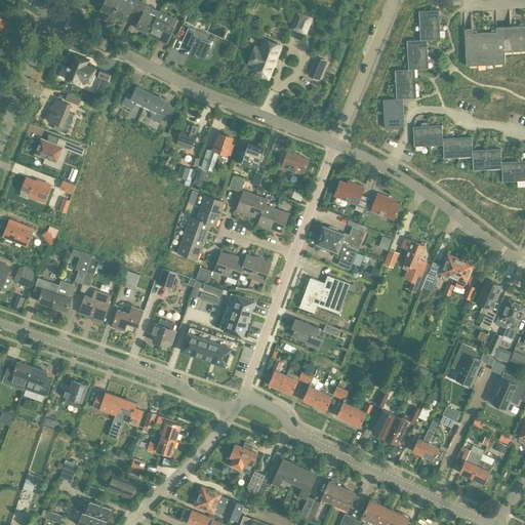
[(113,15),(120,0),(106,0),(101,9),(113,15)]
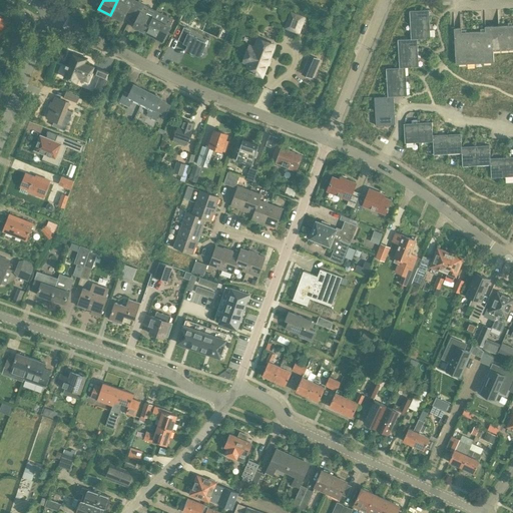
[(132,14),(138,3),(131,0),(117,0),(110,15),(122,21),(127,11),(132,14)]
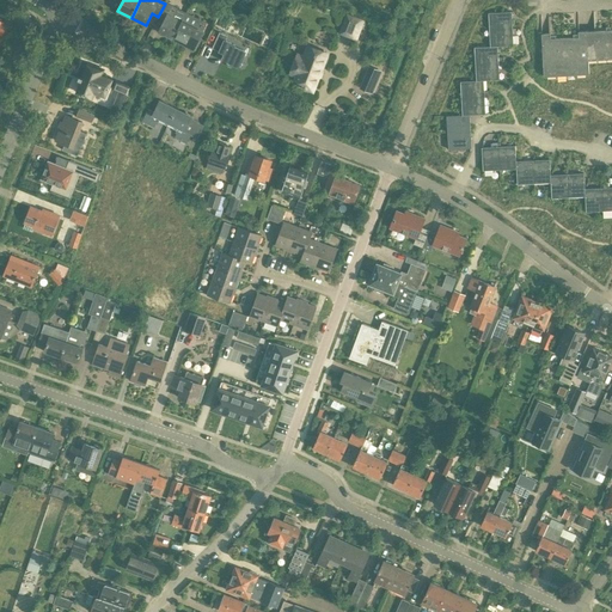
[(172,38),(185,13),(165,4),(158,17),(165,20),(159,32),(172,38)]
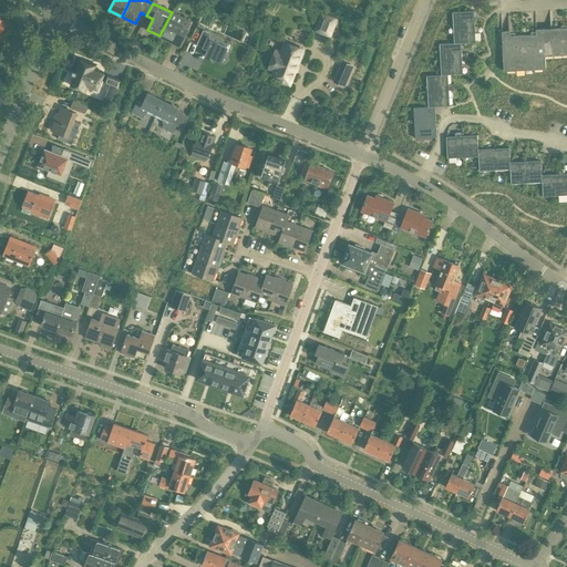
[(209,29),(216,14),(206,9),(204,12),(198,23),(209,29)]
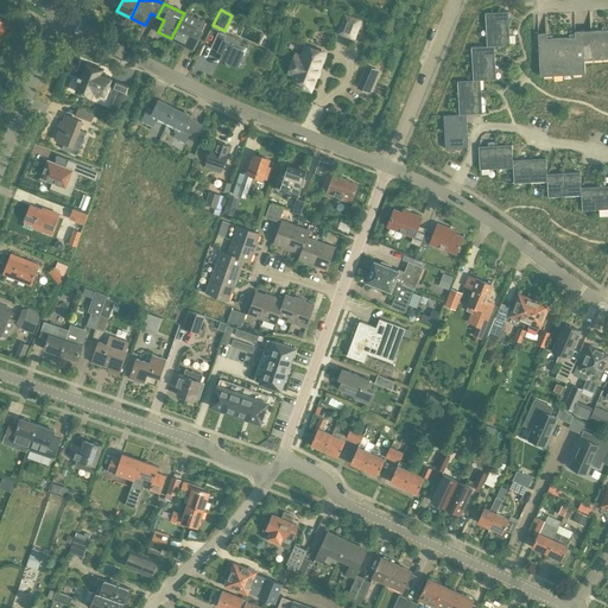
[(486,30),(508,29),(507,12),(485,13),(486,30)]
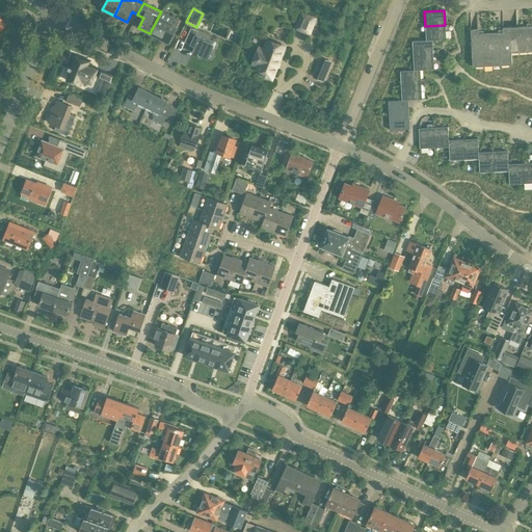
[(168,43),(176,27),(175,27),(178,21),(161,11),(150,33),(168,43)]
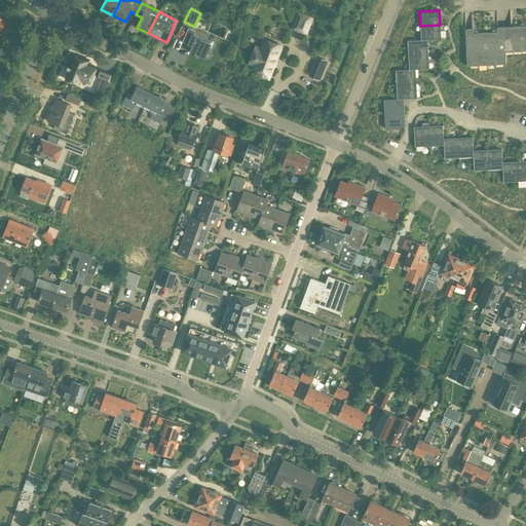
[(310,17),(298,12),(292,29),(304,33),(310,17)]
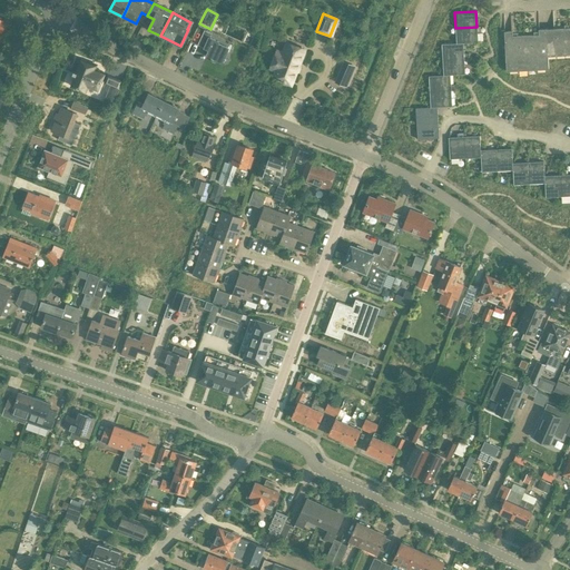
[(457,43),(463,43),(478,42),(477,27),(455,28),(457,43)]
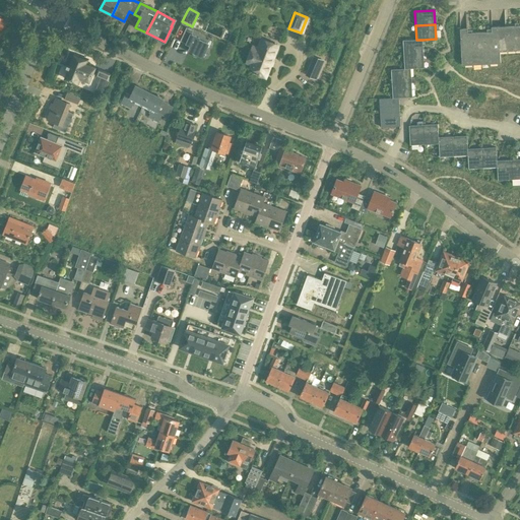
[(519,24),(498,26),(492,26),(492,31),(468,33),(467,28),(460,28),(462,65),(501,63),(500,51),(519,50),(519,24)]
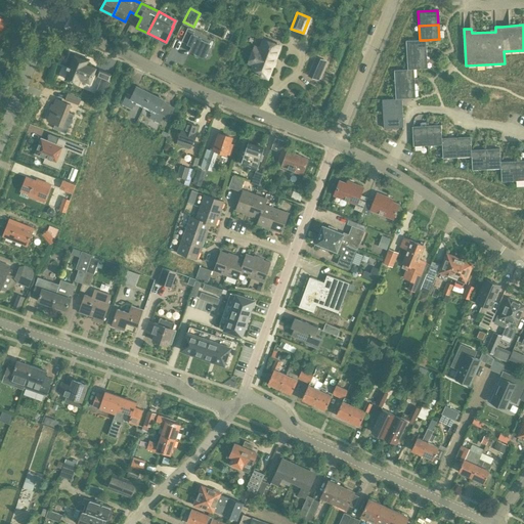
[(210,44),(201,40),(202,39),(191,35),(193,31),(188,29),(183,41),(188,43),(188,42),(192,44),(189,51),(204,57),(210,44)]
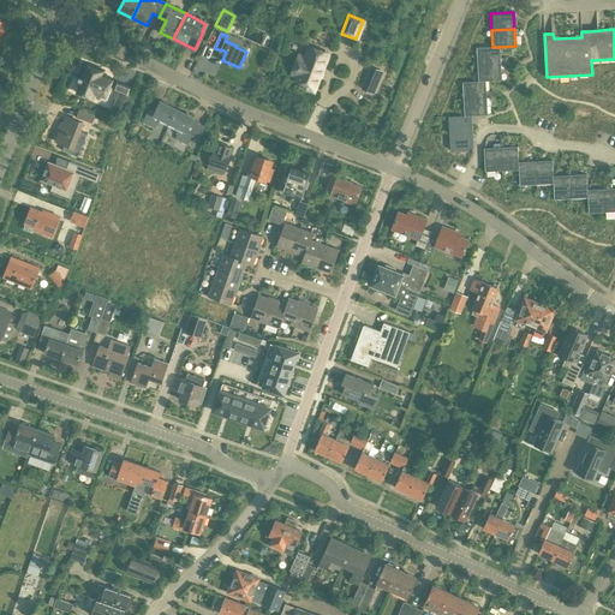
[(305,58),(299,55),(293,70),(300,72),(297,81),(306,84),(304,88),(314,91),(329,54),(310,47),(305,58)]
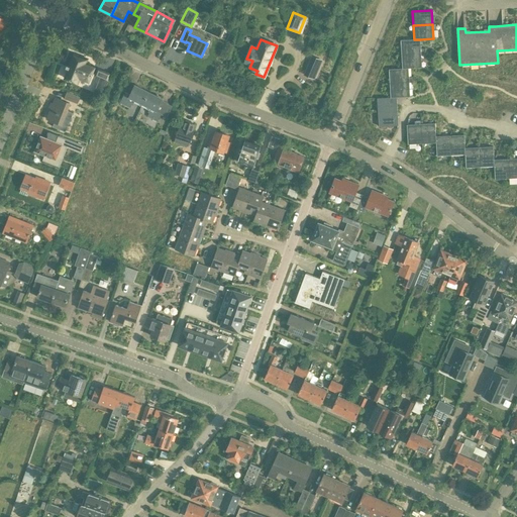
[(401,55),(421,54),(420,39),(414,39),(400,40),(401,55)]
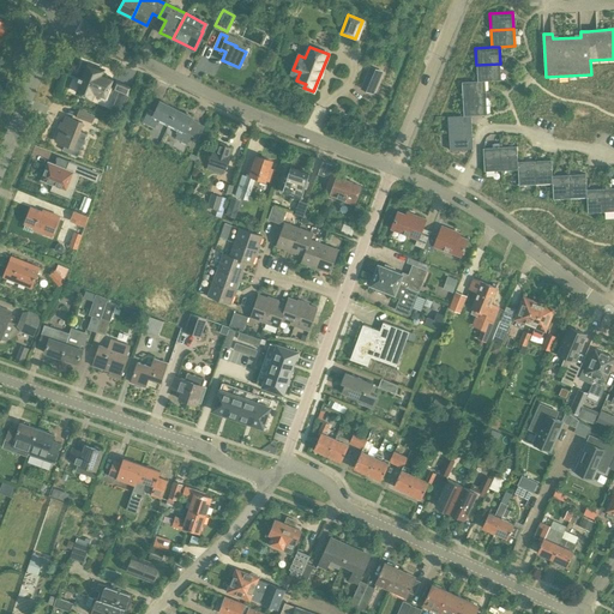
[(477,82),(485,82),(501,80),(500,64),(476,65),(477,82)]
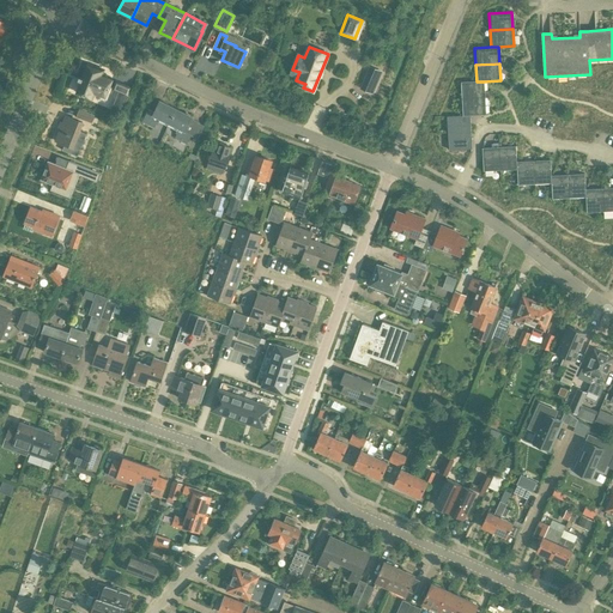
[(79,77),(79,79),(83,82),(78,92),(92,98),(96,91),(105,95),(111,79),(102,74),(103,71),(102,70),(101,72),(86,66),(85,67),(83,67),(79,77)]
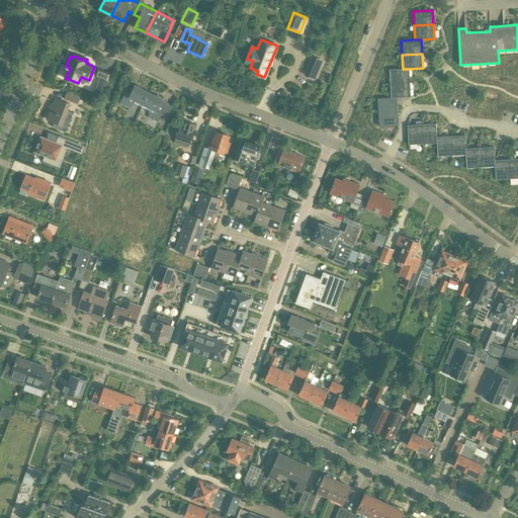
[(313,56),(306,75),(315,79),(323,60),(313,56)]
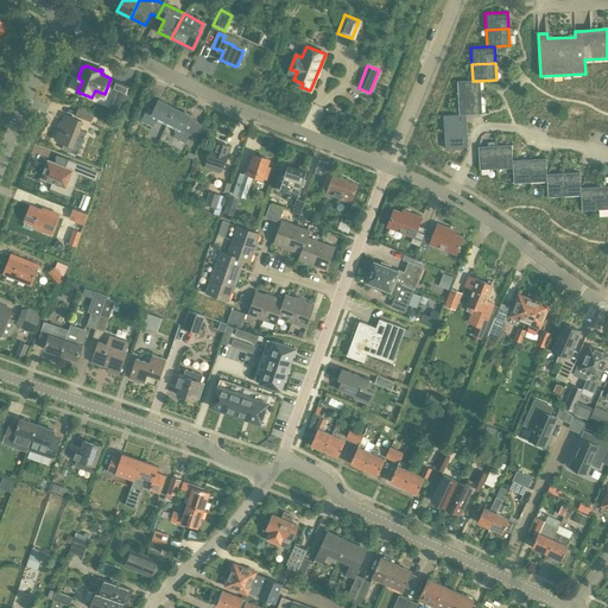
[(126,95),(130,87),(115,81),(112,89),(126,95)]
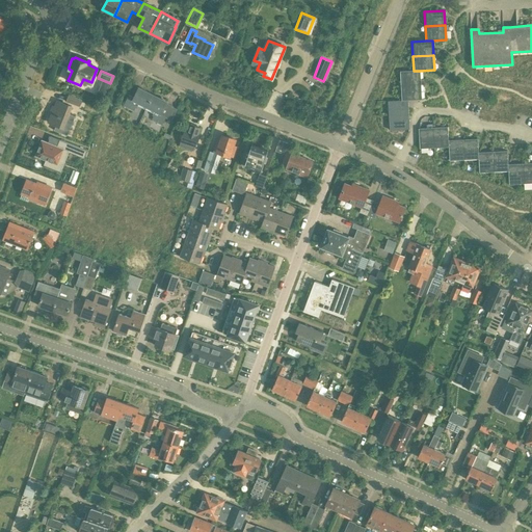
[(401,86),(421,84),(420,71),(414,71),(400,72),(401,86)]
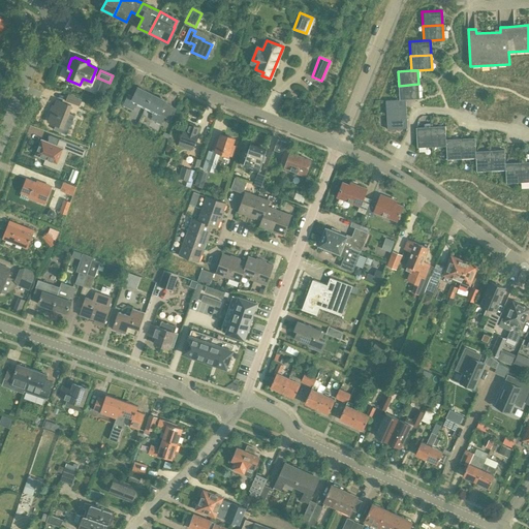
[(399,99),(406,99),(419,99),(418,84),(399,86),(399,99)]
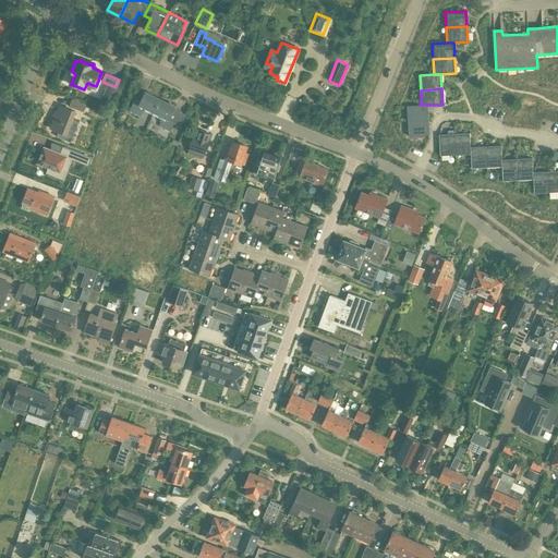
[(154,112),(160,99),(146,93),(141,104),(134,101),(130,111),(141,117),(143,113),(144,114),(147,109),(154,112)]
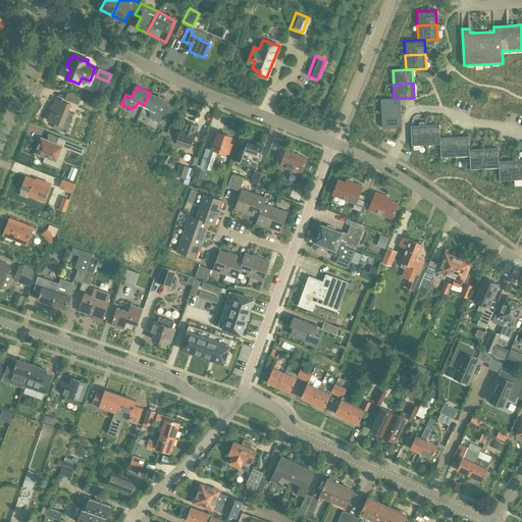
[(77,104),(80,99),(66,93),(64,99),(77,104)]
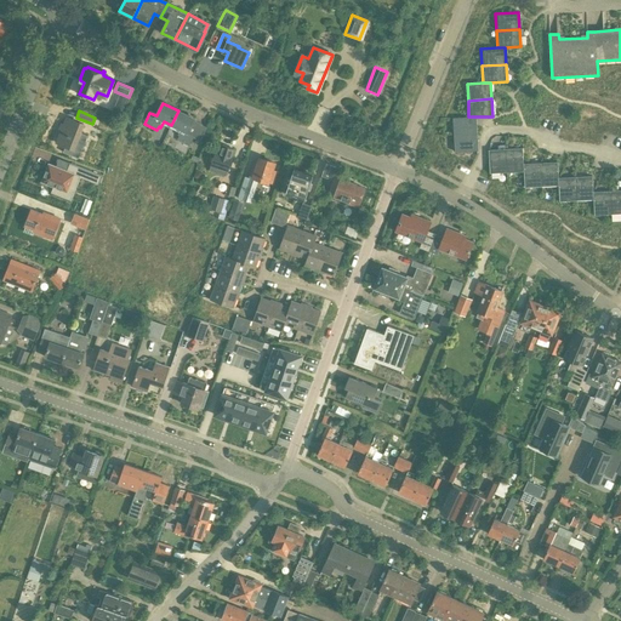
[(189,146),(195,135),(189,131),(195,119),(178,110),(171,125),(181,130),(178,136),(180,137),(178,141),(189,146)]
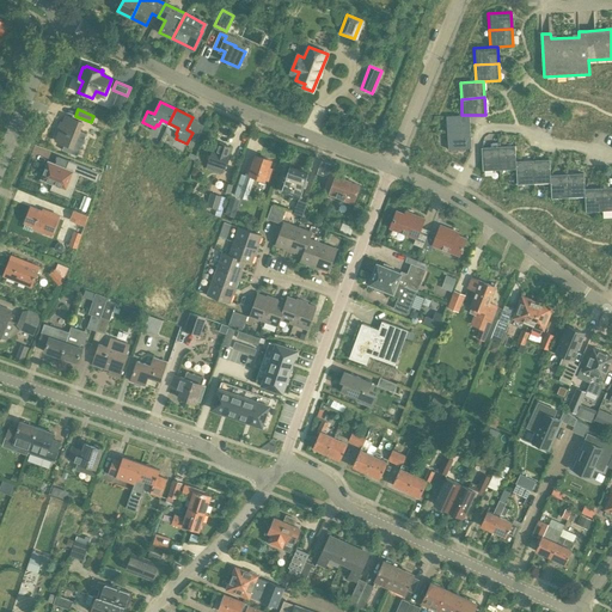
[(447,133),(471,132),(470,115),(461,115),(446,116),(447,133)]
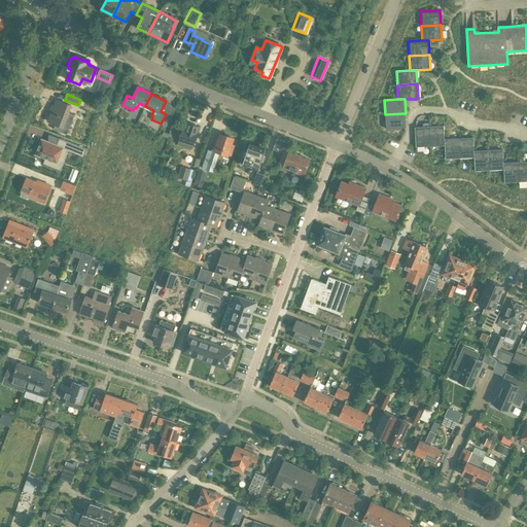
[(68,113),(70,105),(57,100),(55,105),(53,105),(50,110),(53,111),(48,121),(56,124),(54,130),(67,134),(73,115),(68,113)]
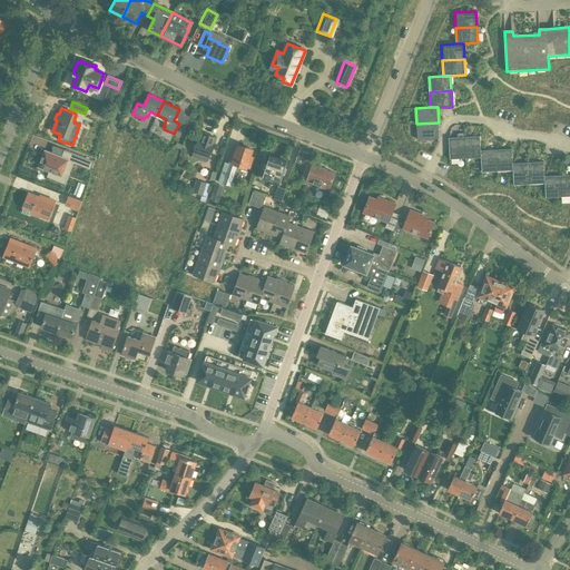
[(418,140),(439,138),(440,138),(439,123),(416,124),(418,140)]
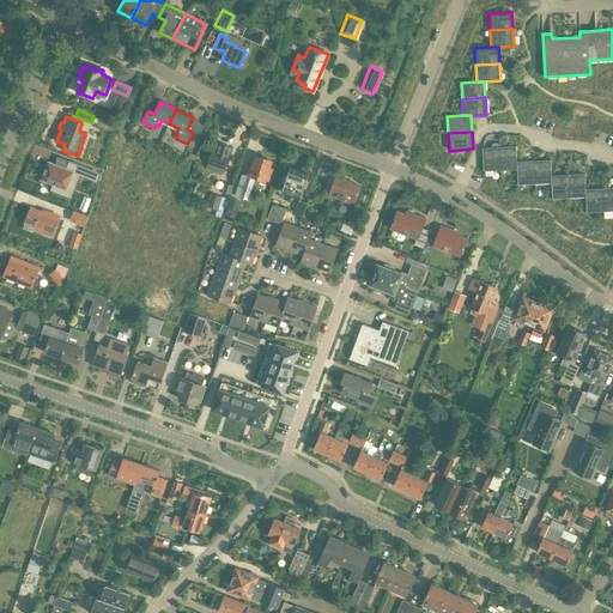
[(229,155),(231,147),(219,143),(217,151),(213,150),(208,163),(225,169),(230,156),(229,155)]
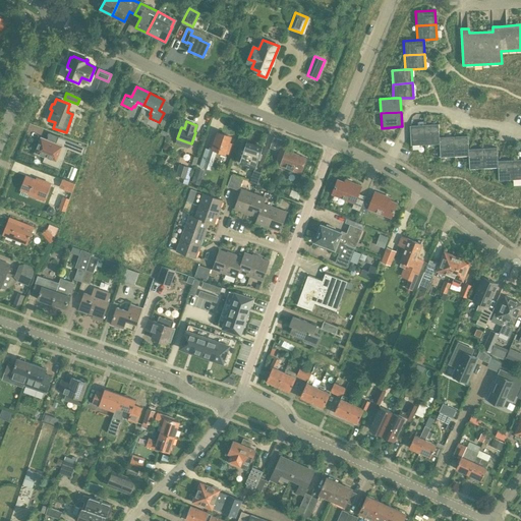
[(411,147),(425,146),(423,125),(410,126),(411,147)]
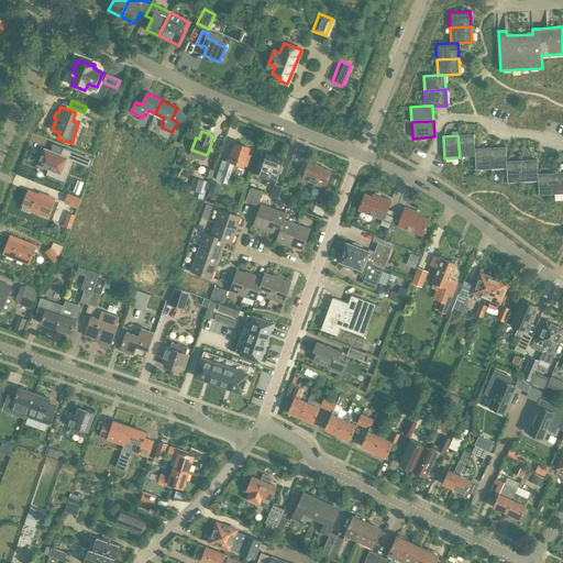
[(460,157),(475,156),(475,148),(474,135),(457,135),(460,157)]
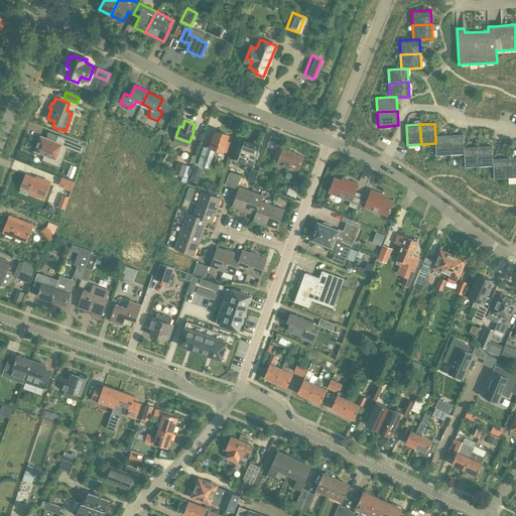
[(204,146),(198,164),(209,168),(215,149),(223,152),(224,149),(227,150),(230,141),(227,140),(229,135),(216,131),(214,138),(211,137),(208,147),(204,146)]
